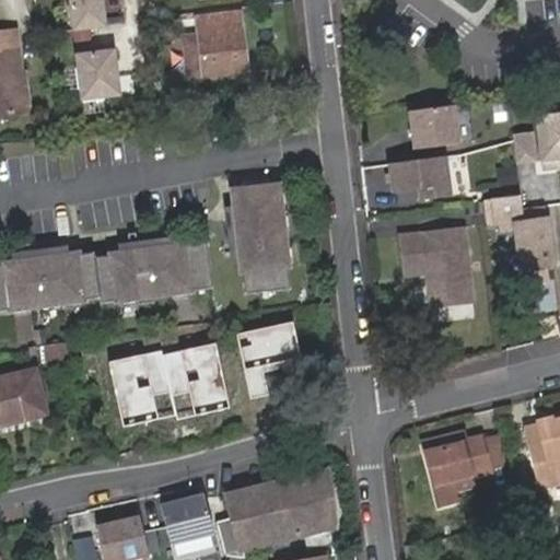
[(101,0),(68,0),(72,31),(105,26),(101,0)]
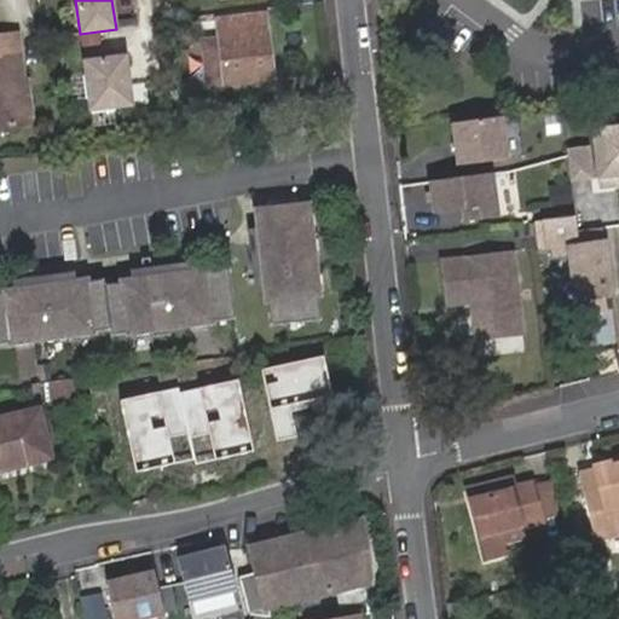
[(202,42),(209,90),(275,79),(266,16),(217,21),(220,40),(202,42)]
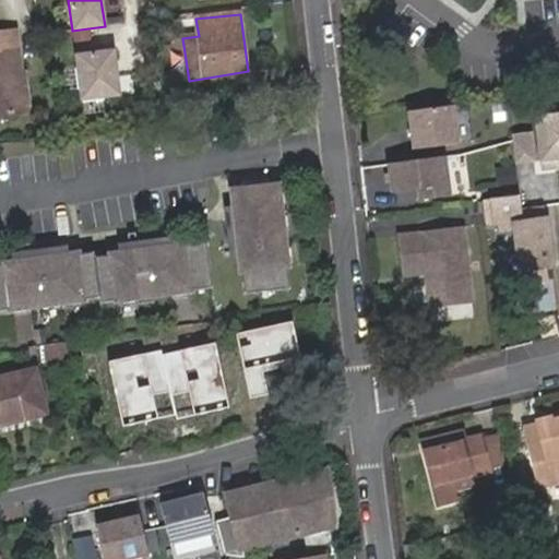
[(0,118),(30,115),(18,33),(0,34),(0,118)]
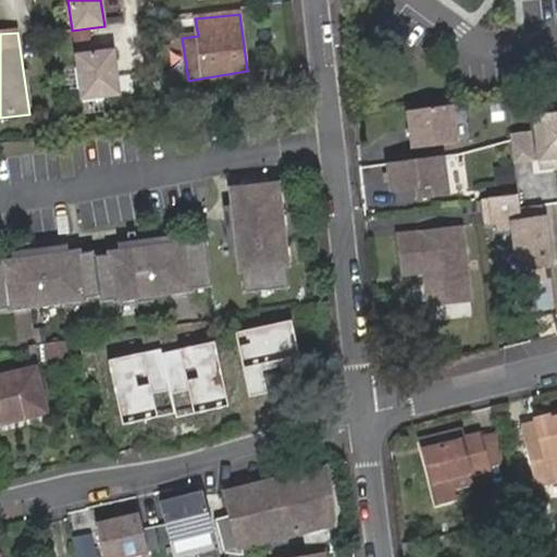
[(112,49),(74,54),(79,99),(119,95),(112,49)]
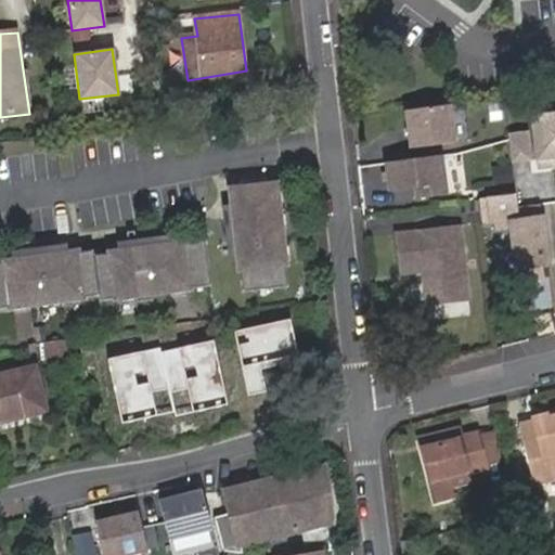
[(408,108),(412,145),(454,140),(451,103),(408,108)]
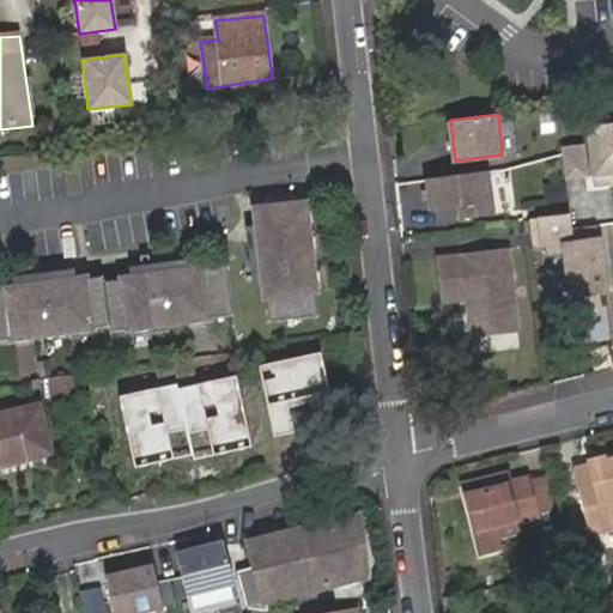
[(593,144),(563,147),(566,180),(612,174),(612,125),(590,128),(593,144)]
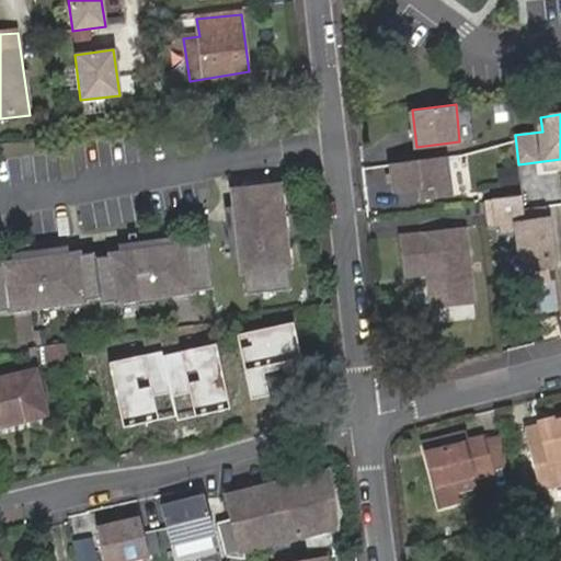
[(446,156),(390,162),(393,190),(420,186),(421,197),(449,194),(446,156)]
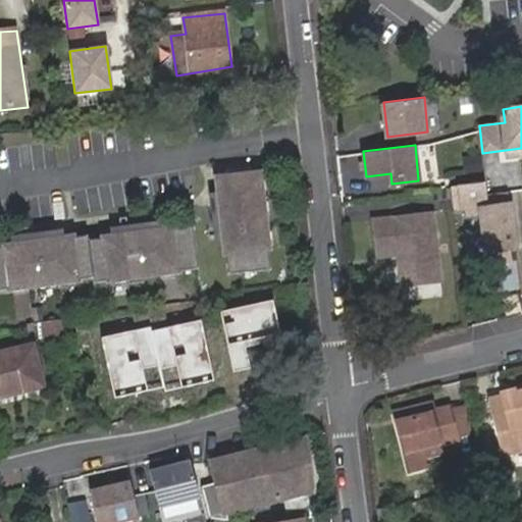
[(220,194),(210,195),(213,224),(216,247),(225,246),(229,274),(272,270),(261,173),(252,174),(251,168),(226,171),(227,177),(218,179),(220,194)]
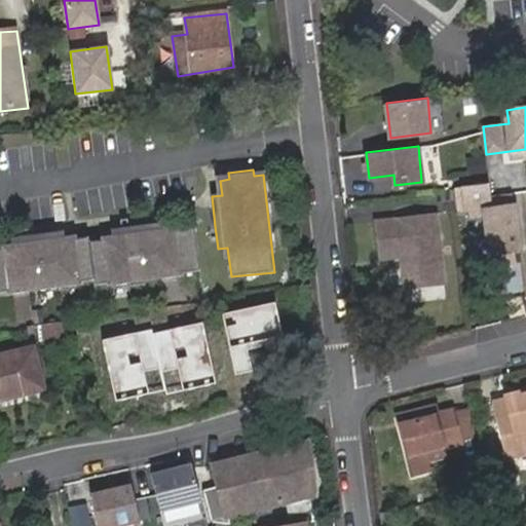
[(460,188),(463,215),(484,212),(489,256),(523,252),(517,203),(493,207),(491,185),(460,188)]
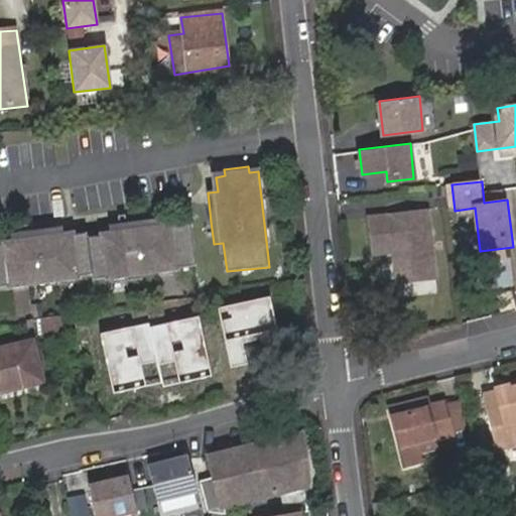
[(434,277),(427,211),(369,217),(372,253),(393,250),(398,250),(399,255),(393,256),(396,281),(434,277)]
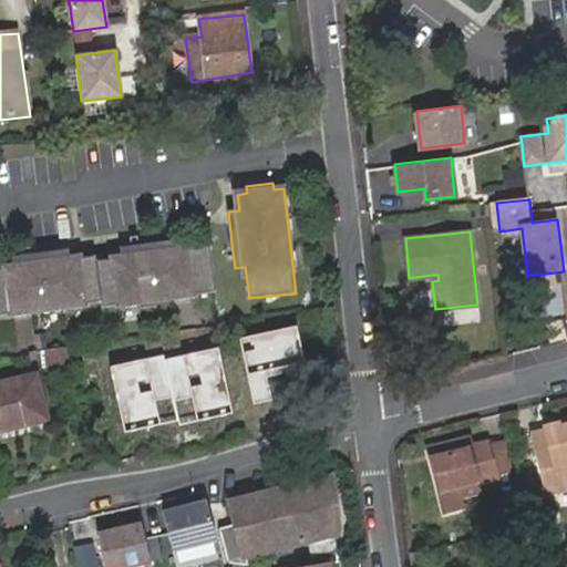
[(0,270),(0,317),(103,302),(103,308),(216,292),(209,247),(179,250),(177,240),(120,249),(121,259),(96,263),(96,257),(72,260),(70,250),(13,258),(14,268),(0,270)]
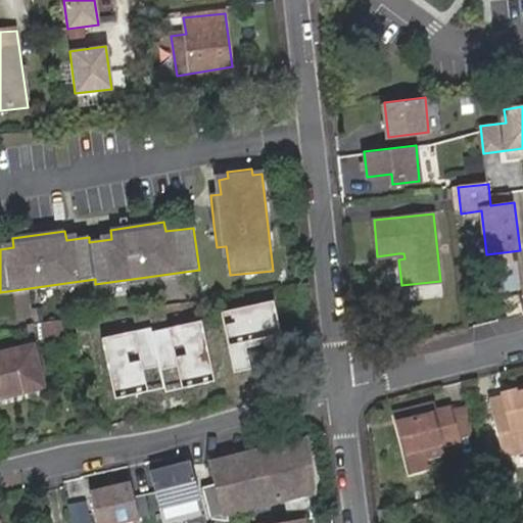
[(131,307),(87,311),(92,359),(135,354),(131,307)]
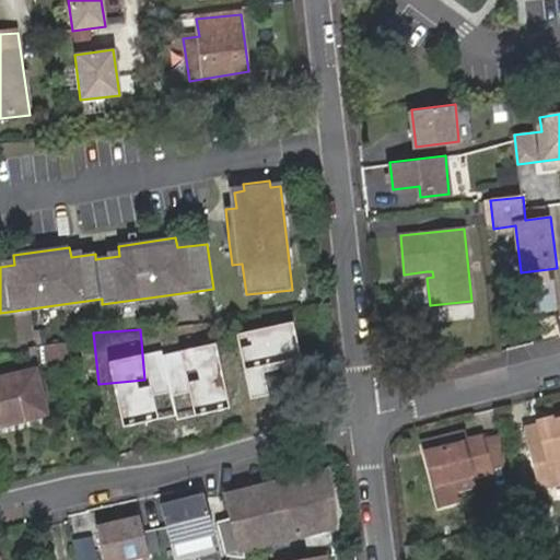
[(181,417),(254,399),(238,336),(165,353),(181,417)]
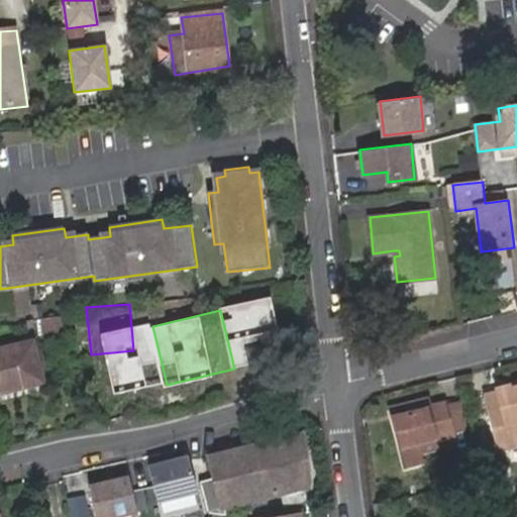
[(63,335),(60,317),(41,320),(44,337),(63,335)]
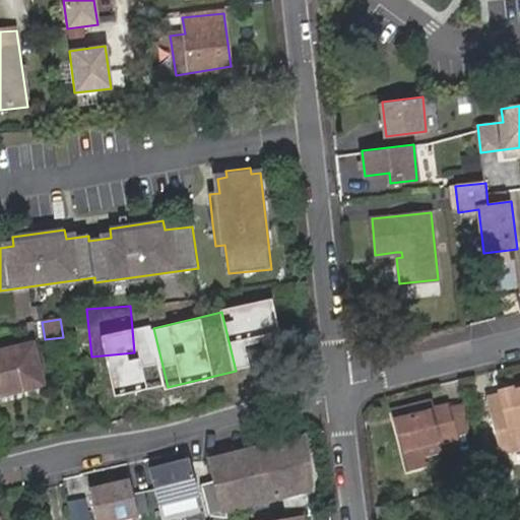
[(0,352),(0,394),(44,384),(34,344),(0,352)]
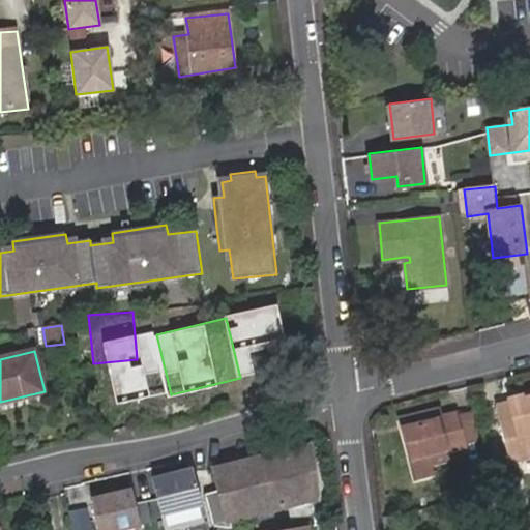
[(505,398),(507,404),(525,400),(523,393),(505,398)]
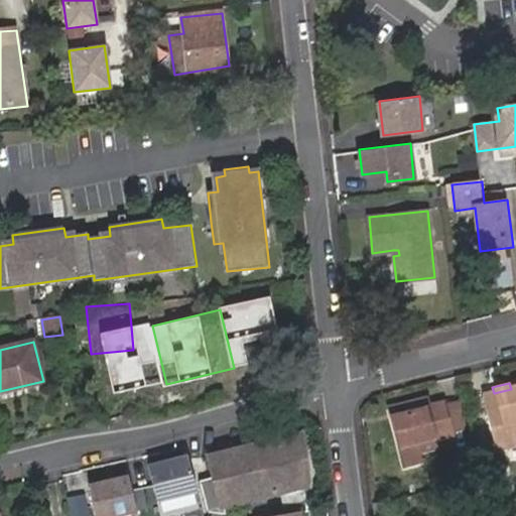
[(515,388),(511,389),(494,393),(483,396),(496,448),(509,444),(515,442),(515,388)]
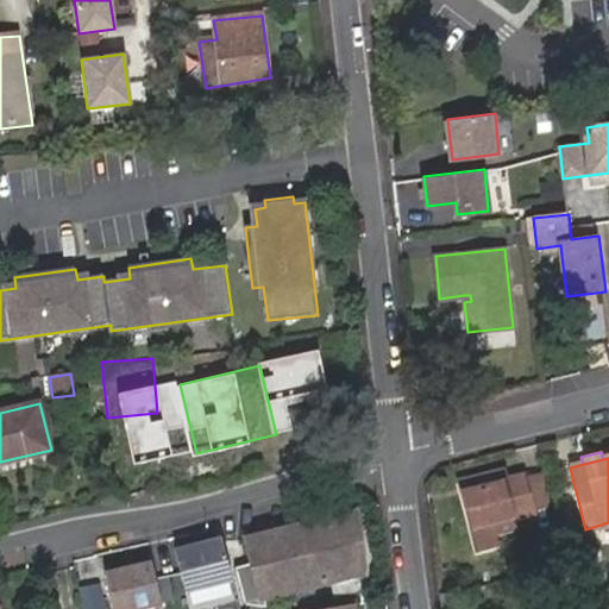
[(506,470),(488,476),(490,484),(508,479),(506,470)]
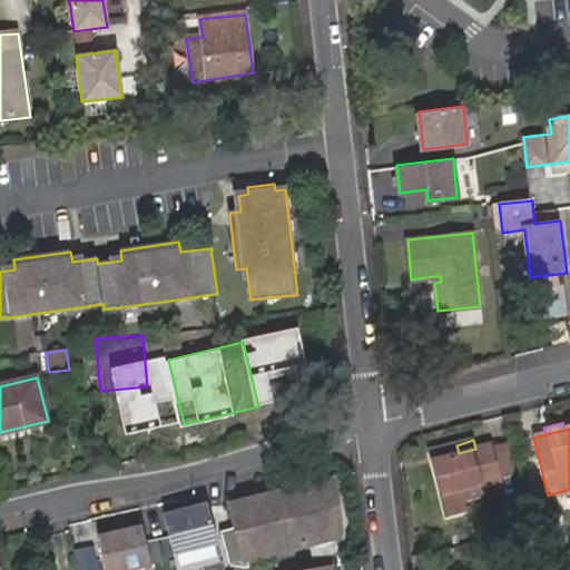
[(516,477),(505,441),(490,444),(499,481),(516,477)]
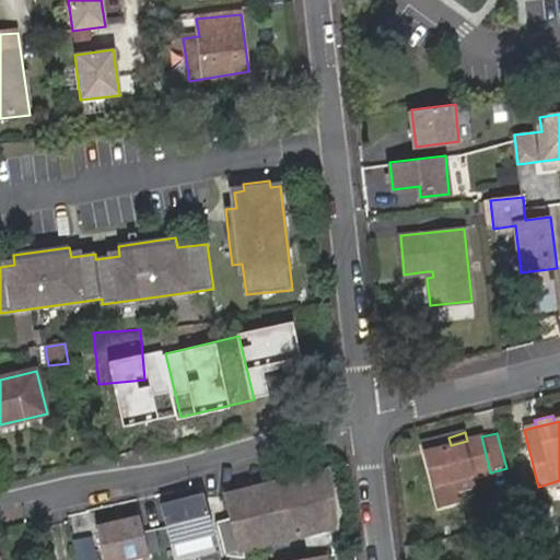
[(424,443),(435,487),(471,477),(490,473),(481,436),(467,441),(451,445),(448,438),(424,443)]
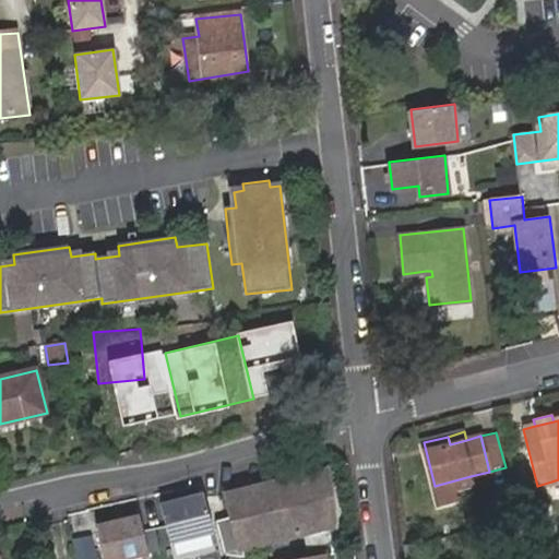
[(299,475),(274,482),(287,535),(331,524),(324,470),(305,474),(307,479),(300,480),(299,475)]
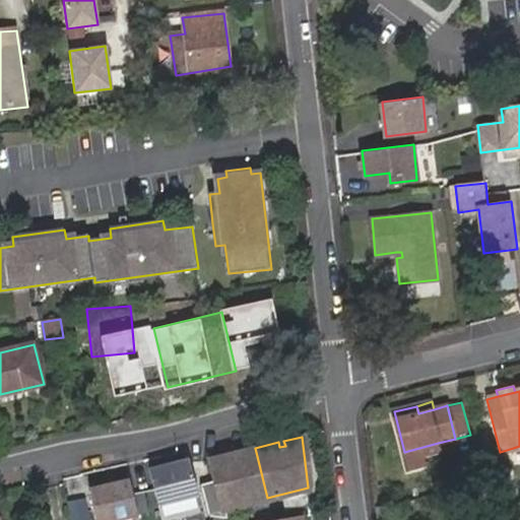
[(438,443),(404,452),(407,460),(441,451),(438,443)]
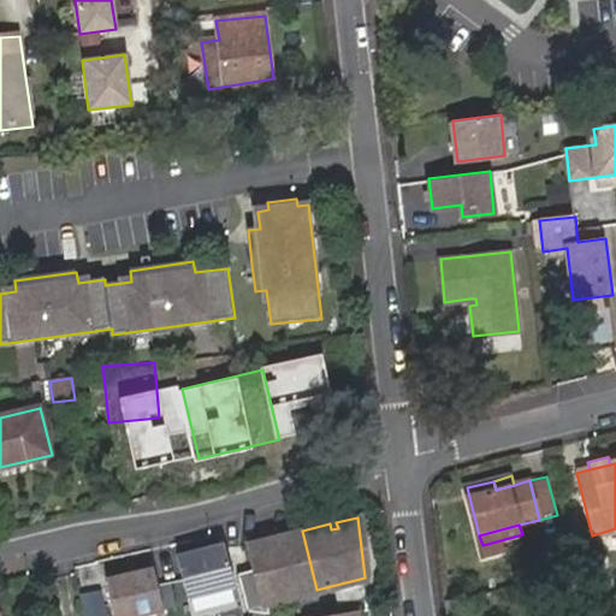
[(302,531),(278,535),(294,596),(317,590),(302,531)]
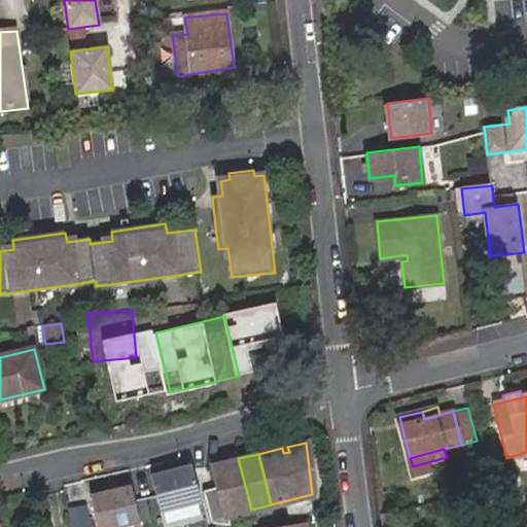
[(201,491),(192,455),(152,464),(160,499),(201,491)]
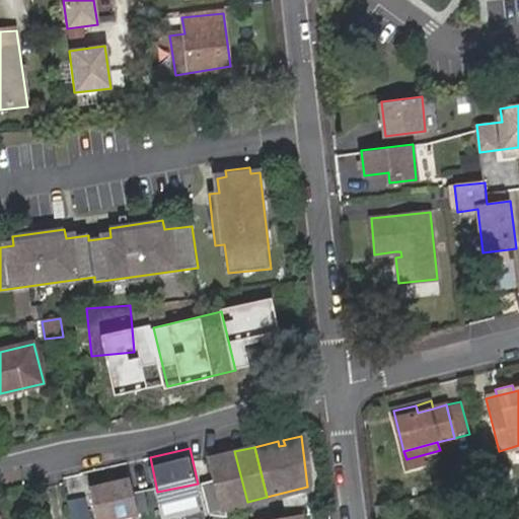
[(234,451),(210,458),(223,508),(247,502),(234,451)]
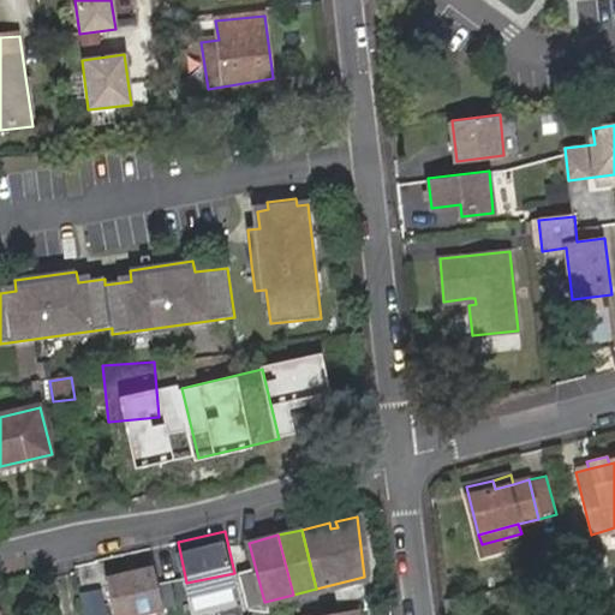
[(163,598),(154,556),(106,567),(115,608),(163,598)]
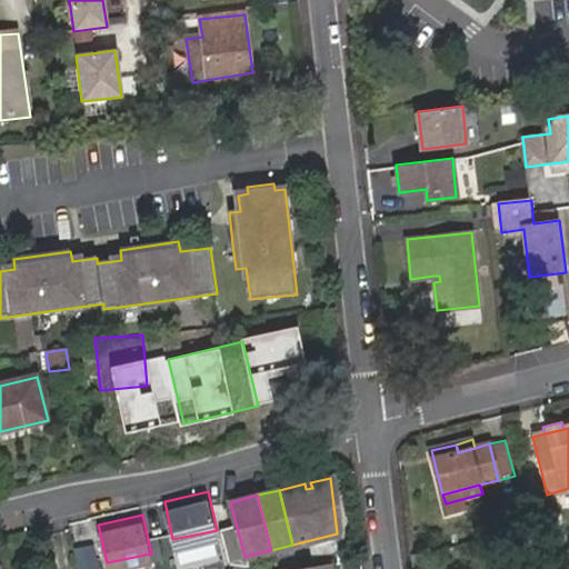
[(412,555),(413,568),(432,568),(430,552),(412,555)]
